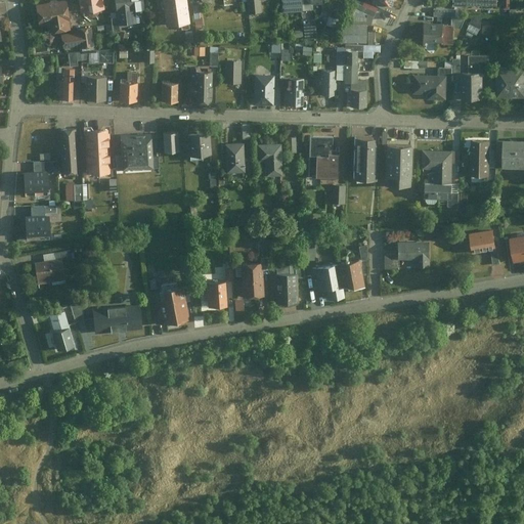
[(70,27),(66,1),(58,2),(57,0),(53,0),(51,1),(51,3),(37,5),(40,24),(49,22),(50,31),(70,27)]
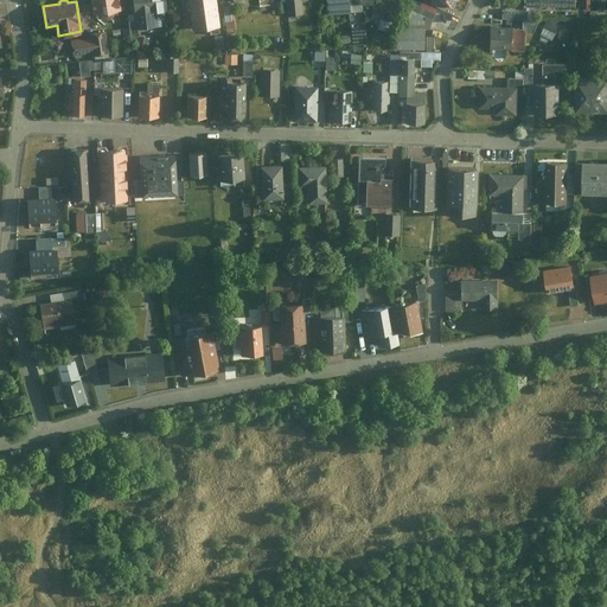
[(90,0),(93,14),(121,10),(120,0),(90,0)]
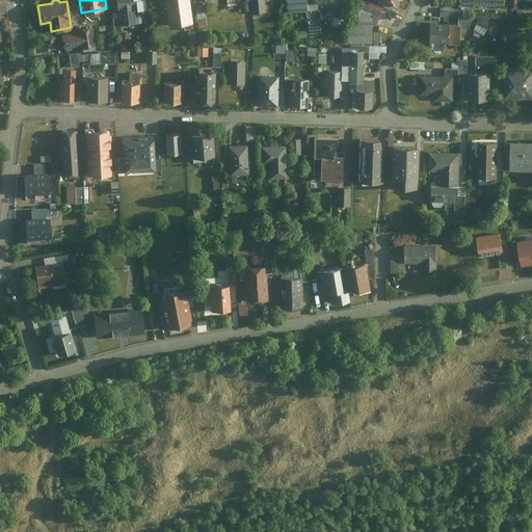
[(116,0),(120,24),(136,22),(135,9),(145,8),(144,0),(116,0)]
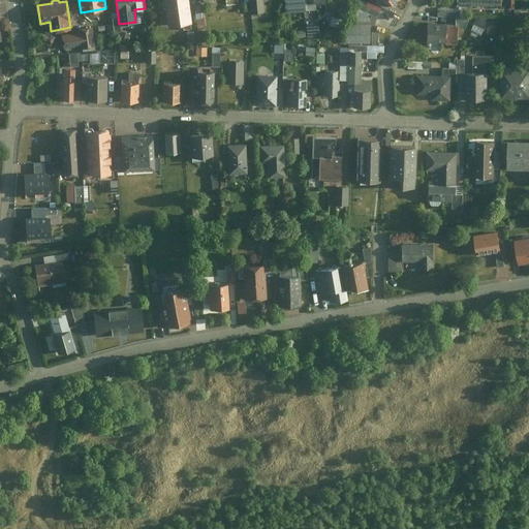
[(191,23),(188,0),(163,0),(166,26),(191,23)]
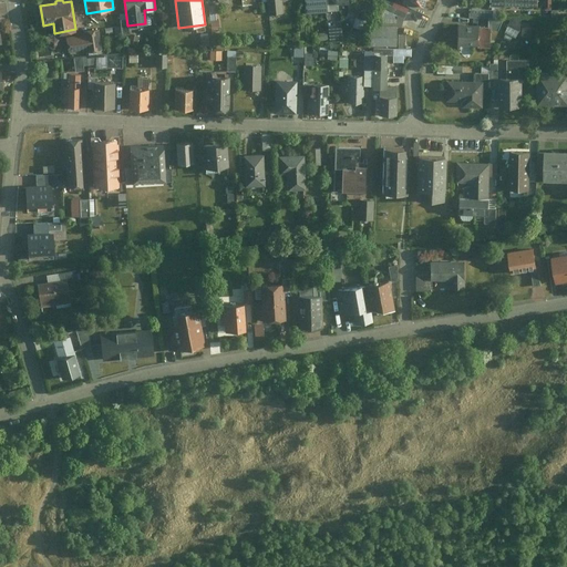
[(280,0),(267,0),(269,13),(282,12),(280,0)]
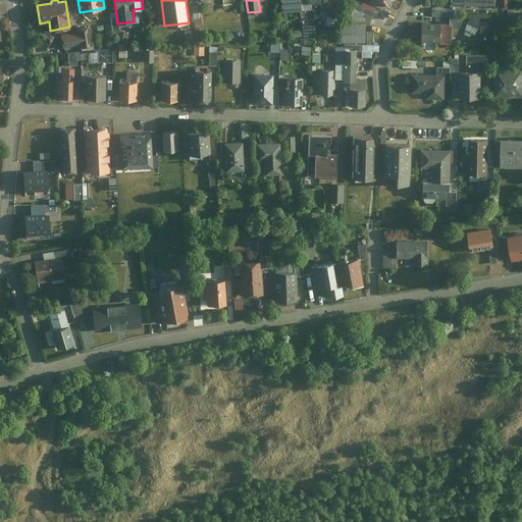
[(299,0),(279,0),(280,11),(301,9),(299,0)]
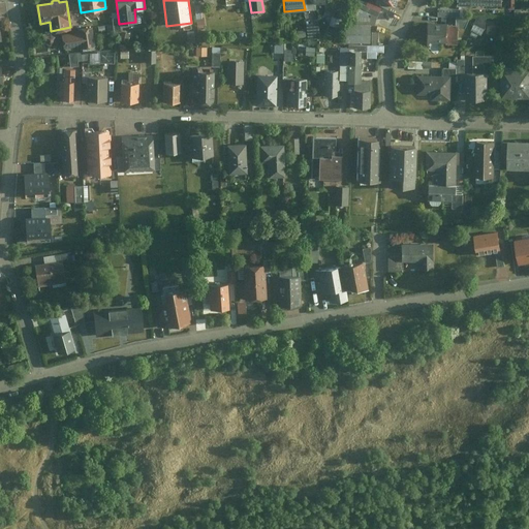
[(303,0),(305,9),(305,11),(314,10),(314,5),(325,4),(324,0),(303,0)]
